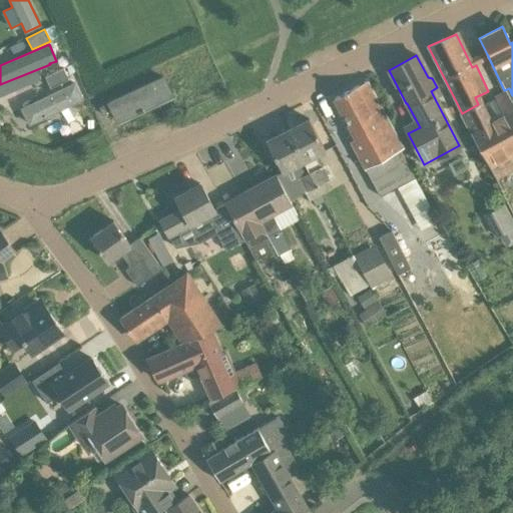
[(45,76),(45,77),(49,87),(50,88),(68,80),(63,68),(45,76)]
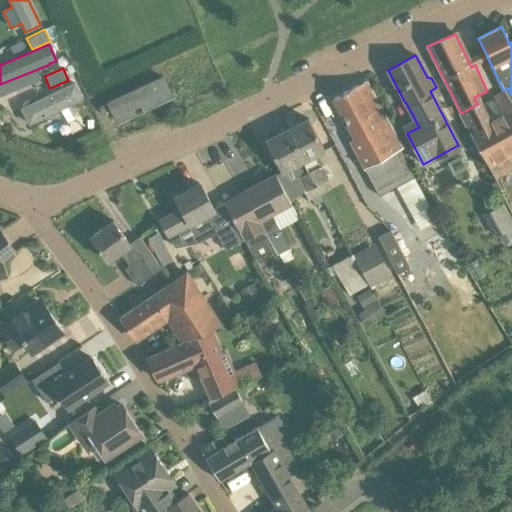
[(113,112),(117,121),(138,111),(139,113),(143,111),(143,109),(171,96),(162,77),(100,107),(104,116),(113,112)]
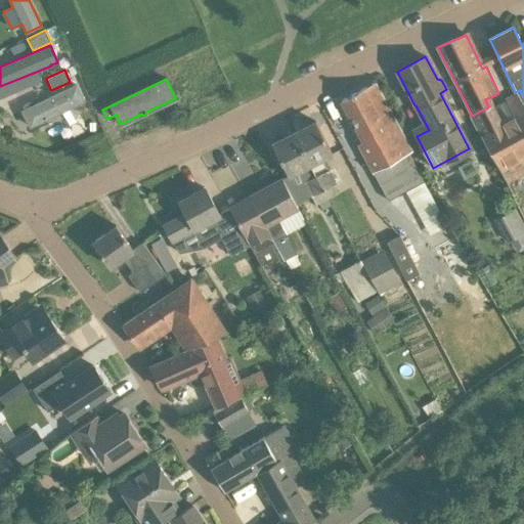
[(373,172),(388,201),(425,182),(408,154),(412,151),(376,82),(341,100),(363,142),(358,145),(373,172)]
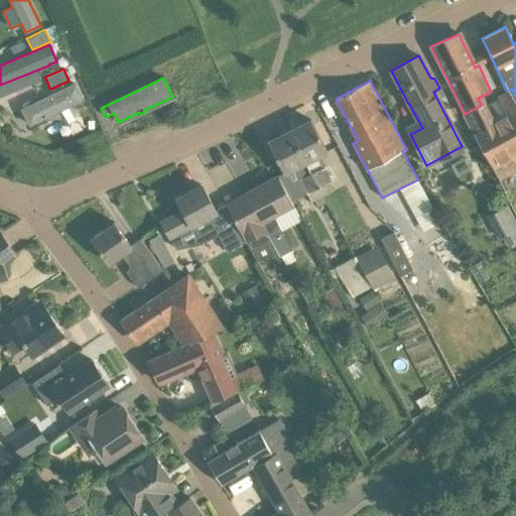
[(21,110),(28,125),(83,99),(76,84),(21,110)]
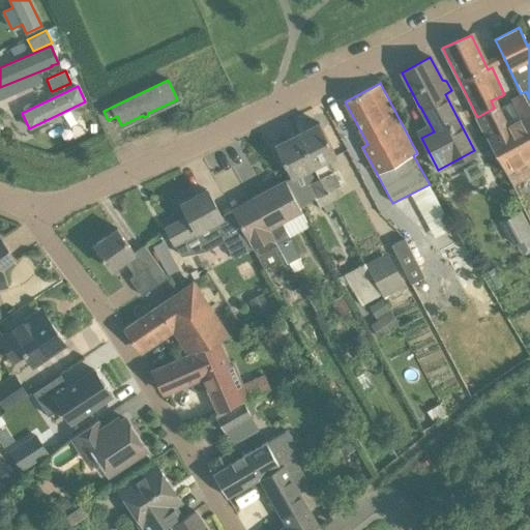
[(529,98),(526,91),(521,93),(509,99),(510,101),(496,110),(494,108),(477,117),(476,118),(504,172),(529,157),(529,98)]
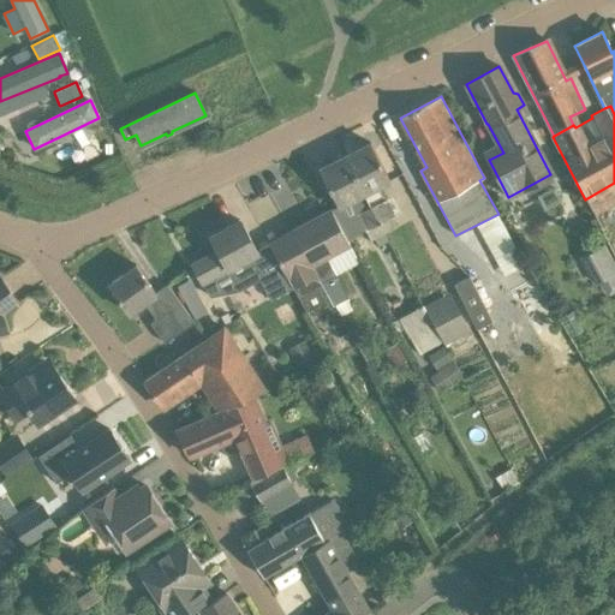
[(345,156),(380,224),(389,219),(394,216),(384,199),(378,186),(389,180),(370,143),(345,156)]
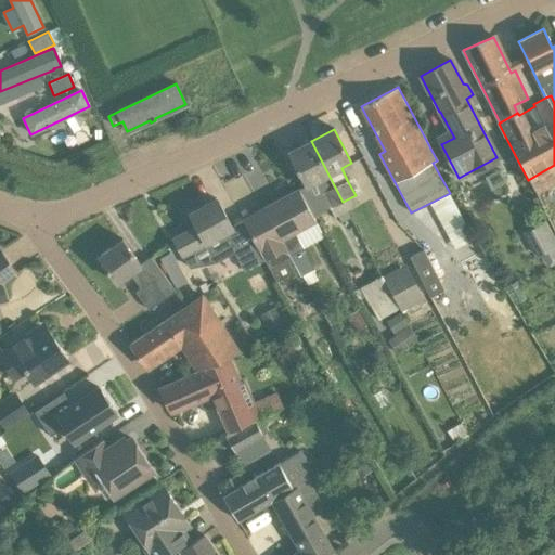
[(315,181),(330,208),(343,202),(311,141),(287,153),(305,186),(315,181)]
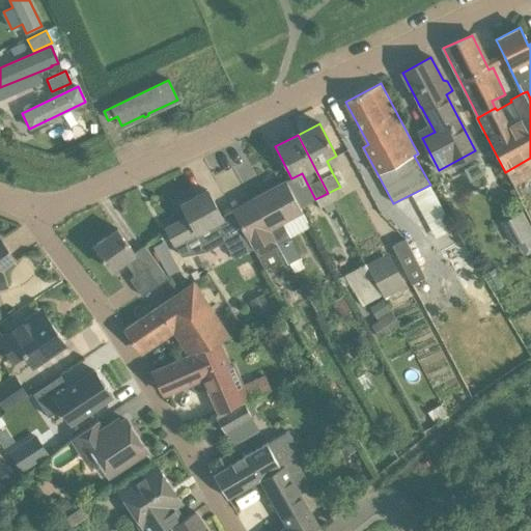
[(285,182),(252,199),(262,219),(262,218),(269,228),(270,228),(288,263),(300,257),(290,238),(281,222),(302,211),(285,182)]
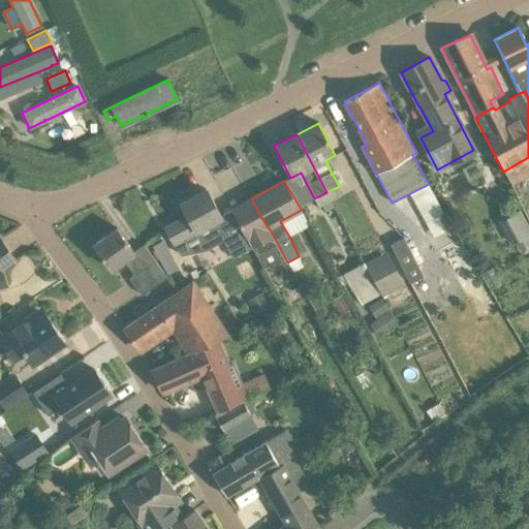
[(339,196),(335,188),(327,192),(332,200),(339,196)]
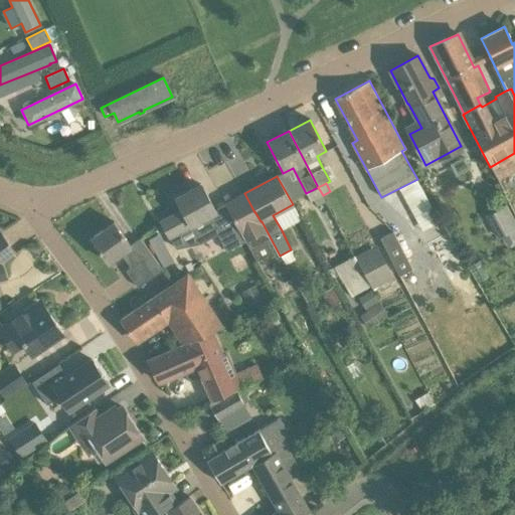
[(200,243),(216,234),(226,251),(245,241),(240,232),(225,205),(214,210),(201,184),(176,198),(183,210),(161,222),(169,235),(189,224),(200,243)]
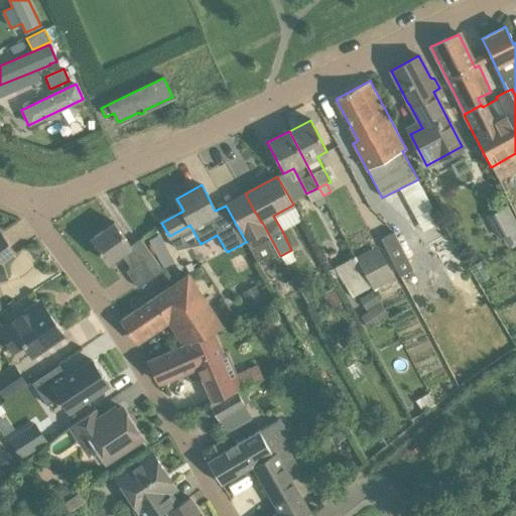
[(324,196),(318,187),(306,194),(310,202),(324,196)]
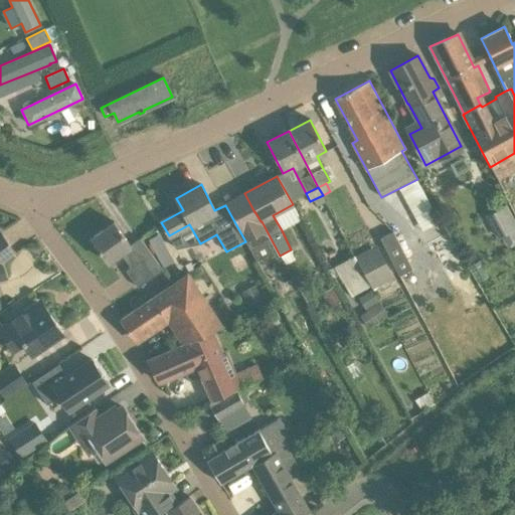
[(245,241),(250,250),(266,242),(272,253),(275,259),(280,255),(262,221),(261,221),(254,211),(254,212),(244,193),(225,204),(225,205),(240,232),(245,241)]
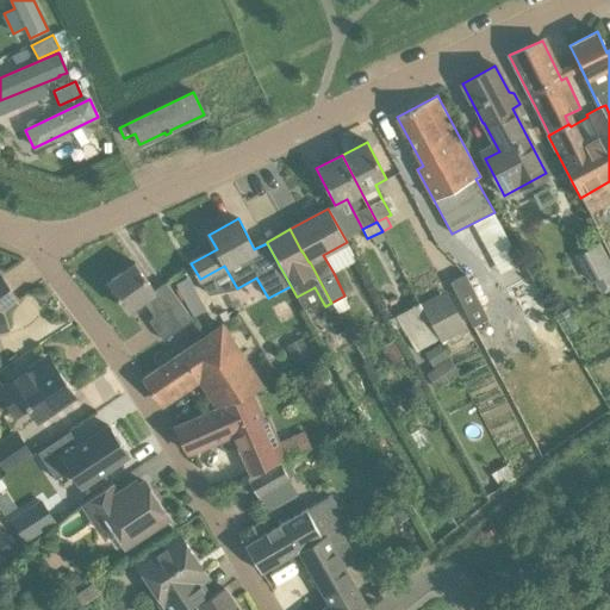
[(590,280),(593,278),(602,296),(609,290),(609,259),(602,243),(578,256),(590,280)]
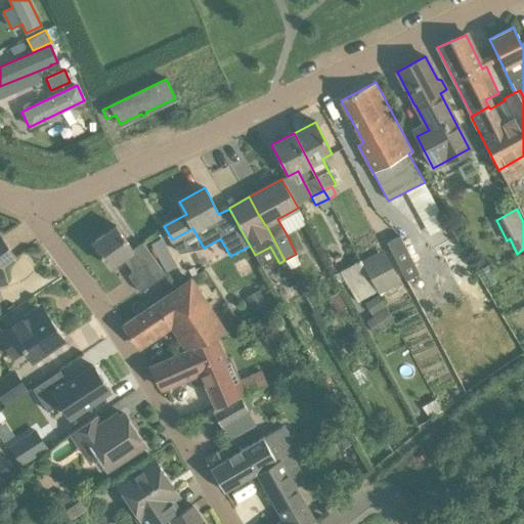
[(165,274),(163,271),(157,263),(142,243),(132,250),(116,226),(92,243),(110,267),(123,258),(132,272),(128,275),(140,293),(165,274)]
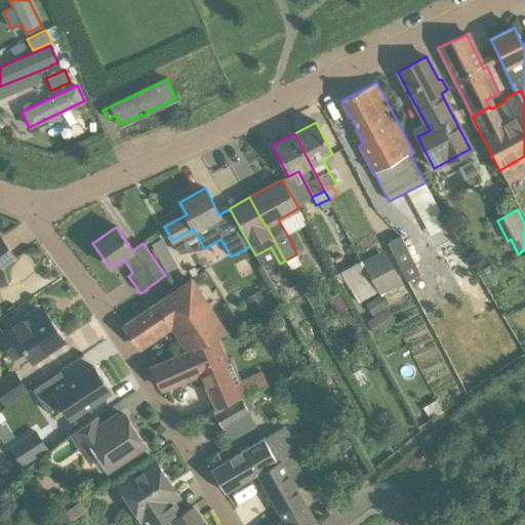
[(407,281),(419,275),(400,236),(387,243),(407,281)]
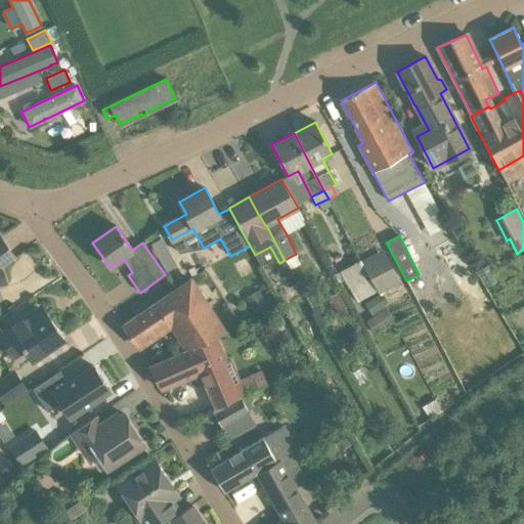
[(0,238),(0,262),(11,256),(0,238)]
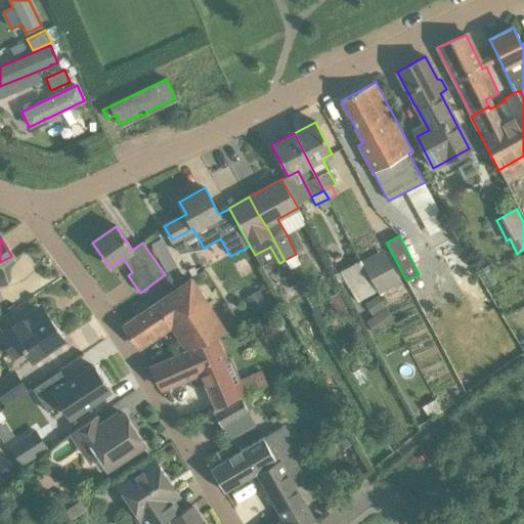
[(379,294),(383,292),(395,285),(401,281),(390,261),(379,267),(373,255),(361,260),(378,292),(379,294)]
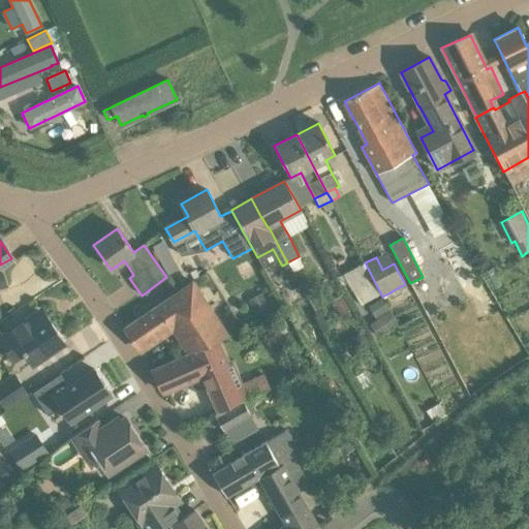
[(158,266),(164,274),(173,268),(166,259),(158,266)]
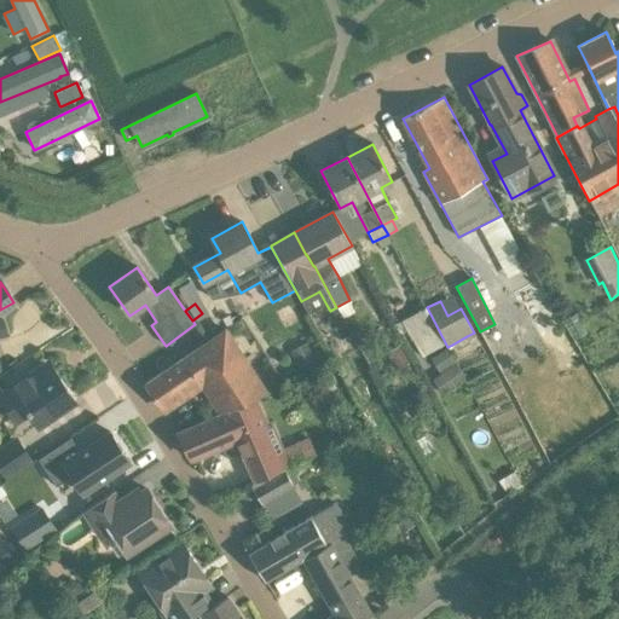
[(446,345),(427,307),(400,320),(422,358),(446,345)]
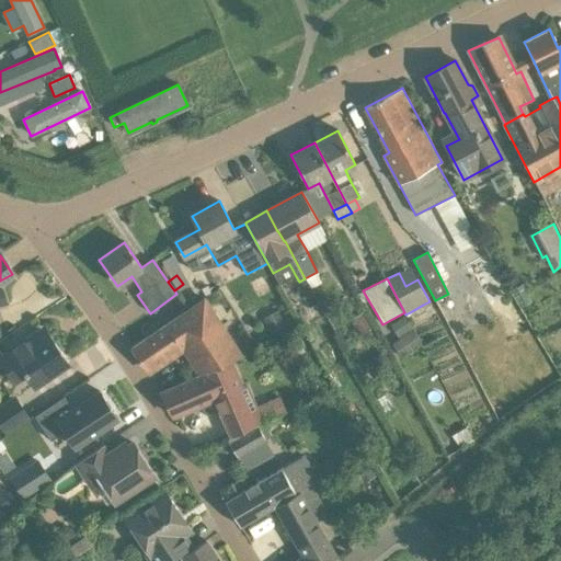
[(201,374),(228,362),(241,356),(204,300),(132,348),(147,370),(184,346),(201,374)]
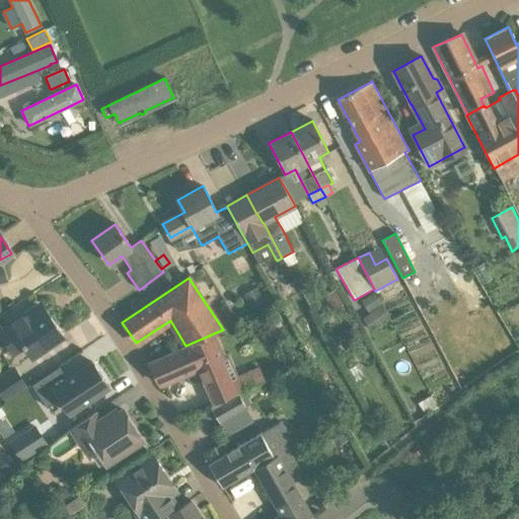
[(242,295),(251,312),(268,304),(258,287),(242,295)]
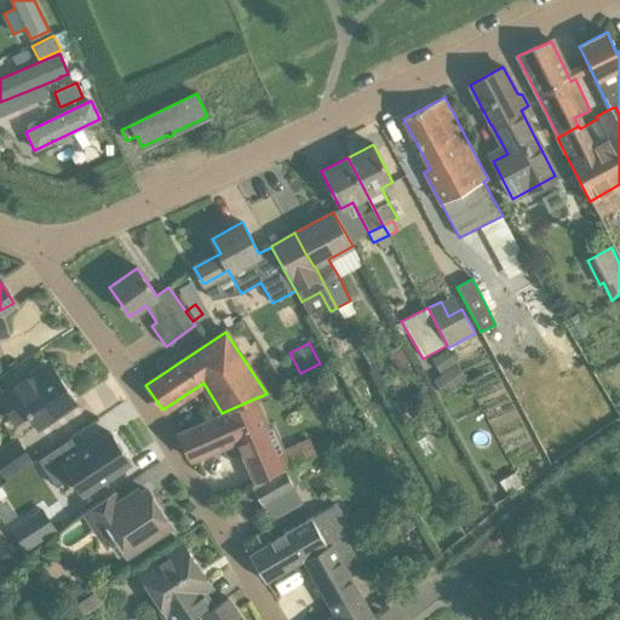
[(409,363),(401,345),(388,352),(396,371),(409,363)]
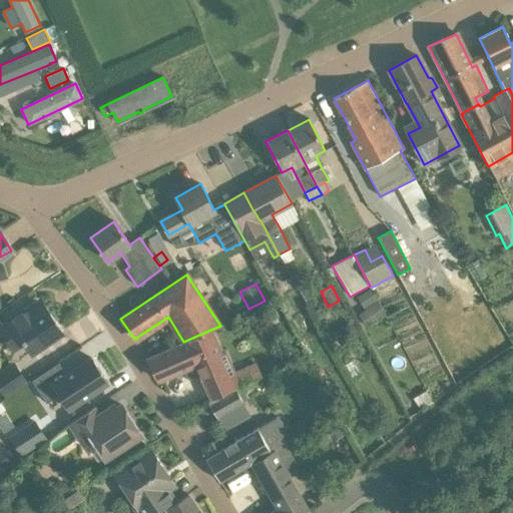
[(369,289),(356,296),(362,308),(375,301),(369,289)]
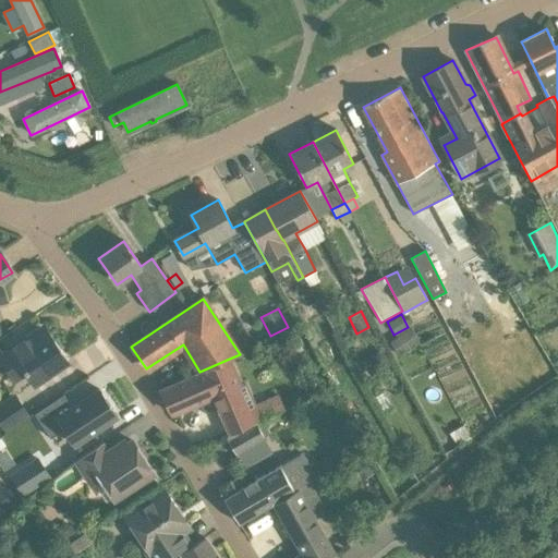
[(410,328),(389,342),(400,356),(420,341),(410,328)]
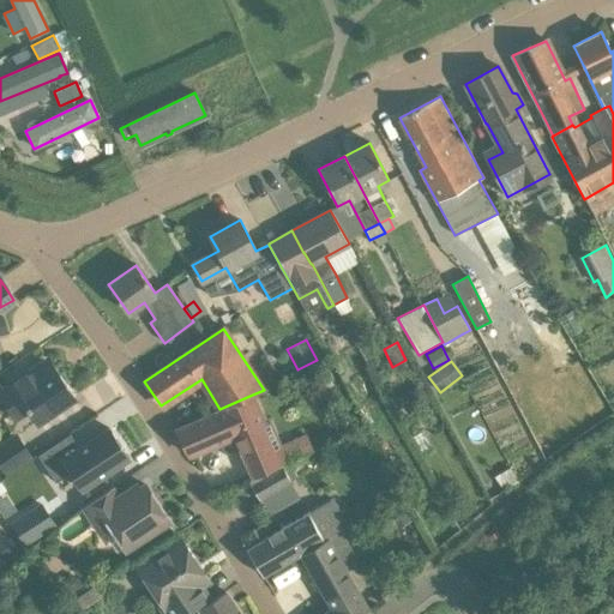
[(37,422),(74,397),(54,367),(47,371),(42,363),(0,391),(0,395),(16,419),(29,409),(37,422)]
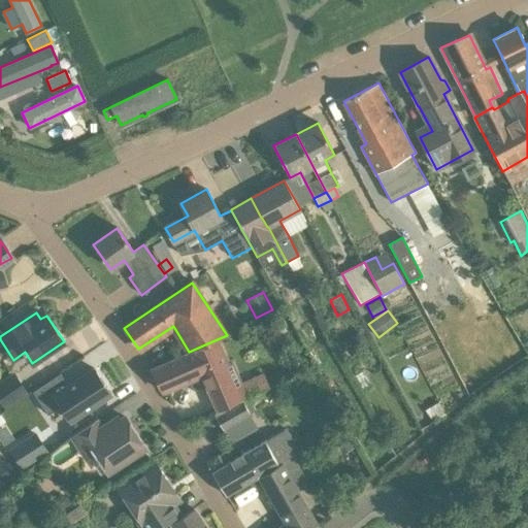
[(351,357),(370,343),(361,330),(341,343),(351,357)]
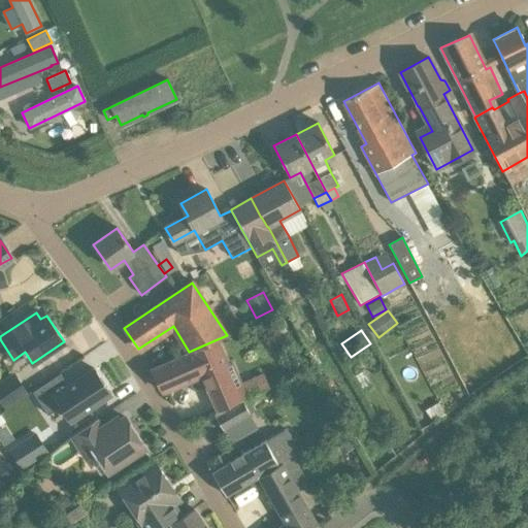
[(218,411),(240,401),(230,378),(239,374),(234,362),(225,365),(215,340),(189,352),(152,368),(163,392),(202,375),(218,411)]
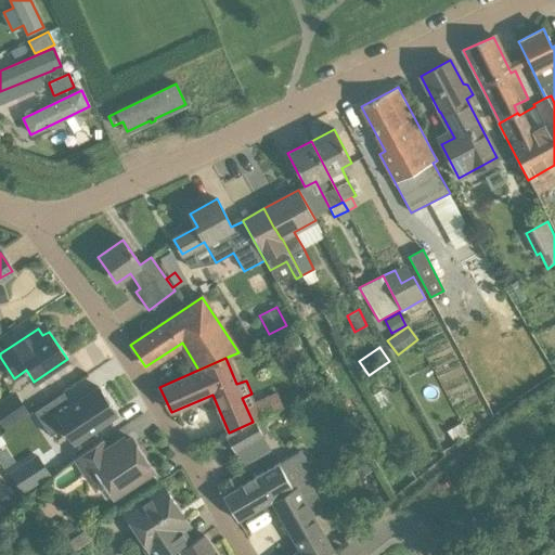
[(63,392),(34,412),(50,437),(63,428),(74,443),(116,414),(98,387),(72,405),(63,392)]
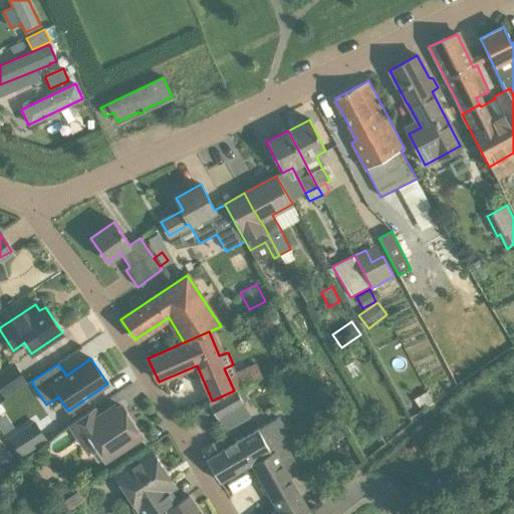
[(236,371),(242,387),(262,377),(257,363),(236,371)]
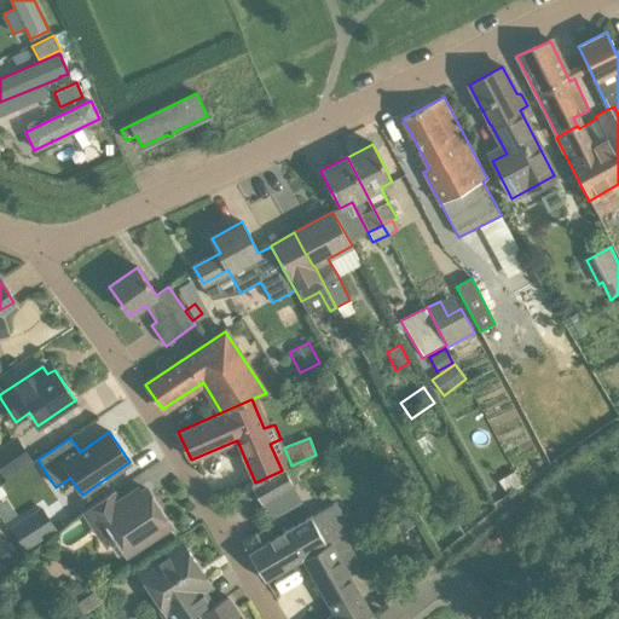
[(0,451),(0,469),(4,476),(29,460),(17,440),(0,451)]
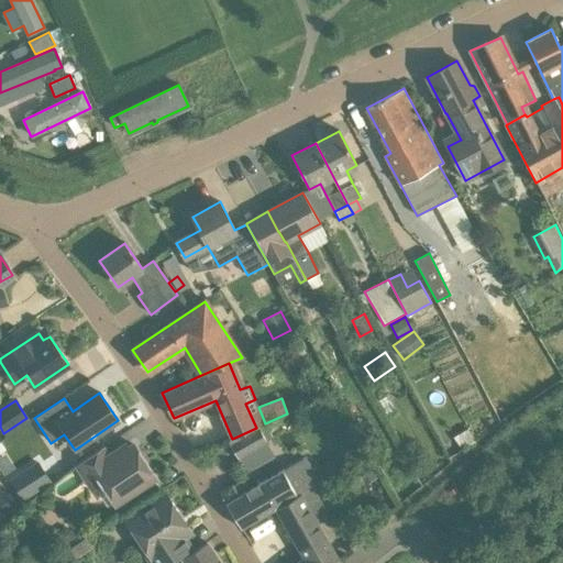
[(235,454),(257,443),(265,439),(258,427),(256,428),(232,439),(228,441),(235,454)]
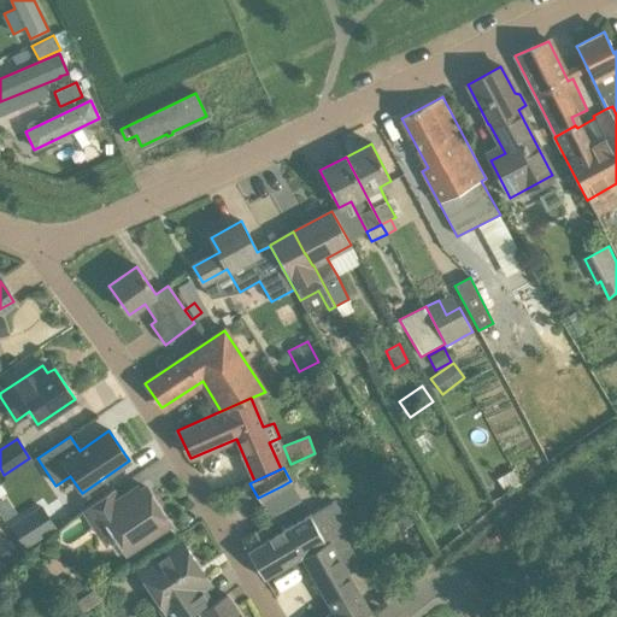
[(170,522),(147,488),(119,505),(111,492),(84,509),(101,535),(111,529),(125,551),(170,522)]
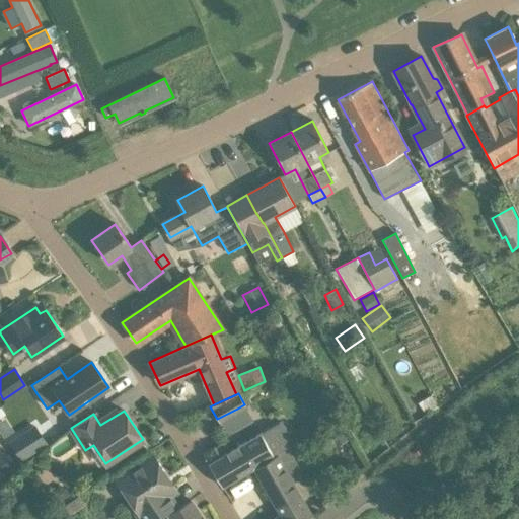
[(222,488),(254,468),(278,455),(294,445),(281,422),(230,451),(226,443),(214,450),(219,458),(209,464),(222,488)]
